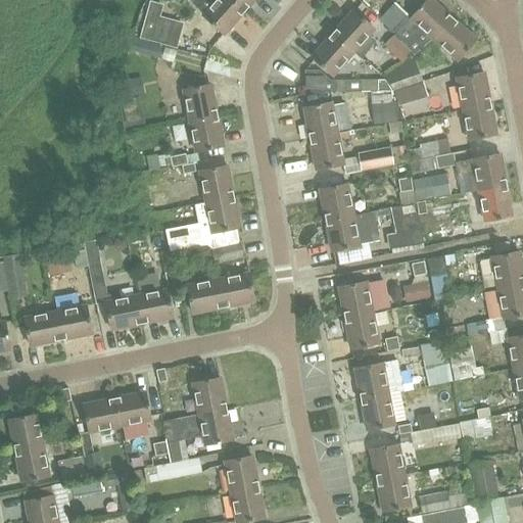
[(244,11),(232,0),(218,0),(203,16),(224,35),(244,11)]
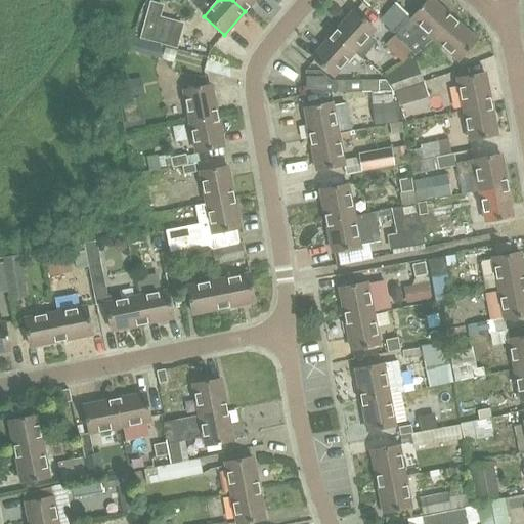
[(232,0),(245,11),(255,0),(232,0)]
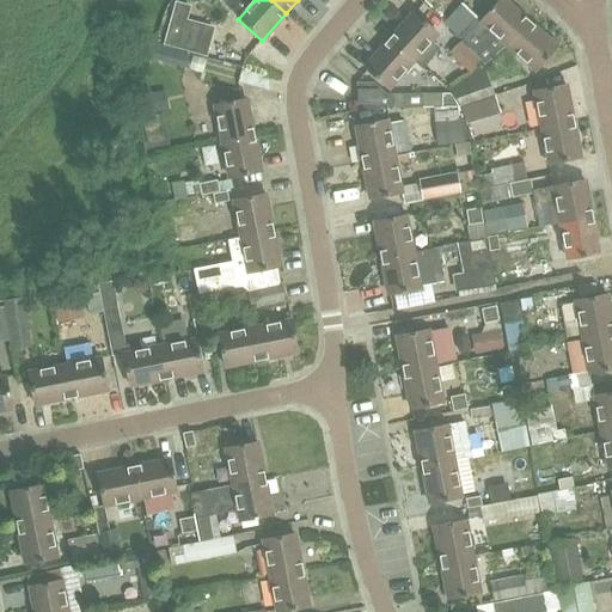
[(483,63),(510,47),(532,22),(506,0),(501,0),(482,23),(477,19),(459,38),(483,63)]
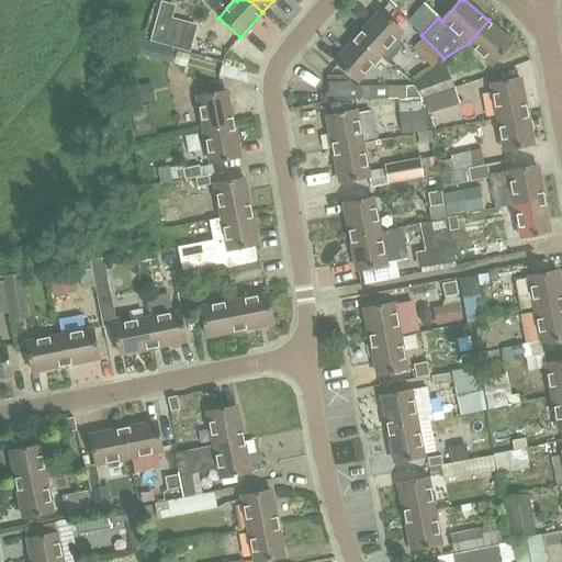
[(154,26),(193,37),(198,25),(171,18),(176,6),(160,1),(154,26)]
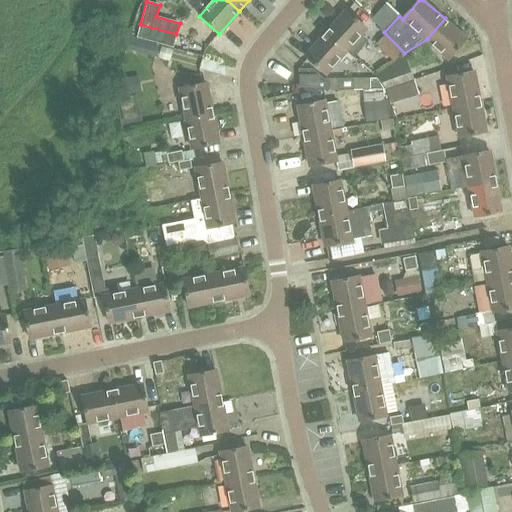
[(346,10),(326,33),(346,51),(366,28),(346,10)]
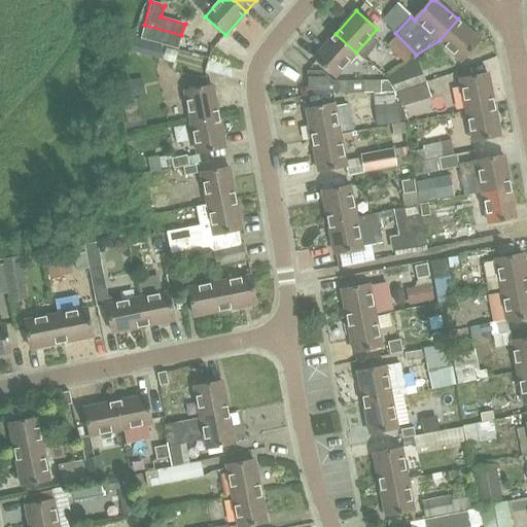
[(482,40),(458,19),(440,40),(463,61),(482,40)]
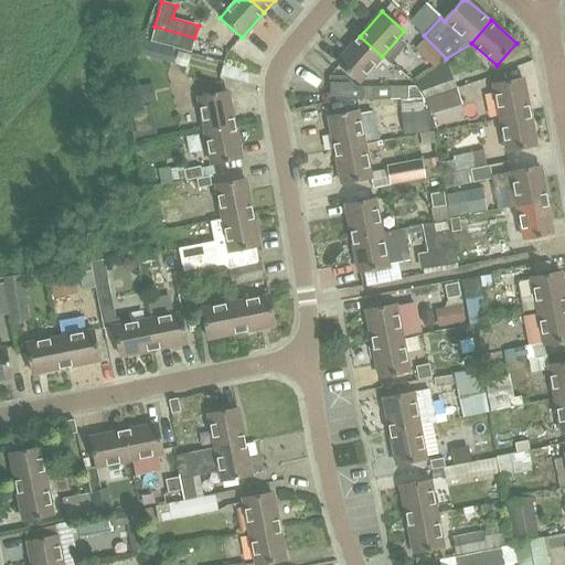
[(382,56),(360,36),(337,62),(359,82),(382,56)]
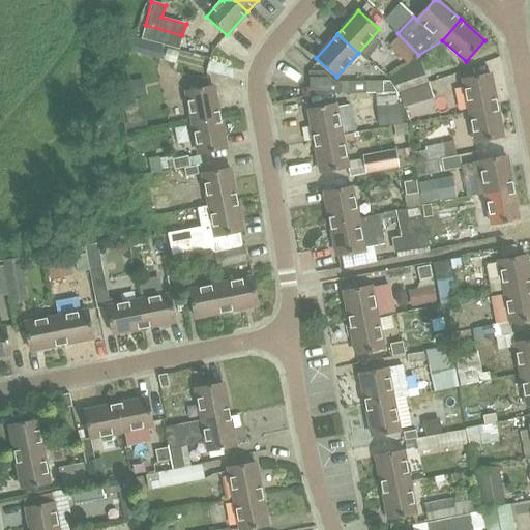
[(389,45),(408,64),(418,55),(399,35),(389,45)]
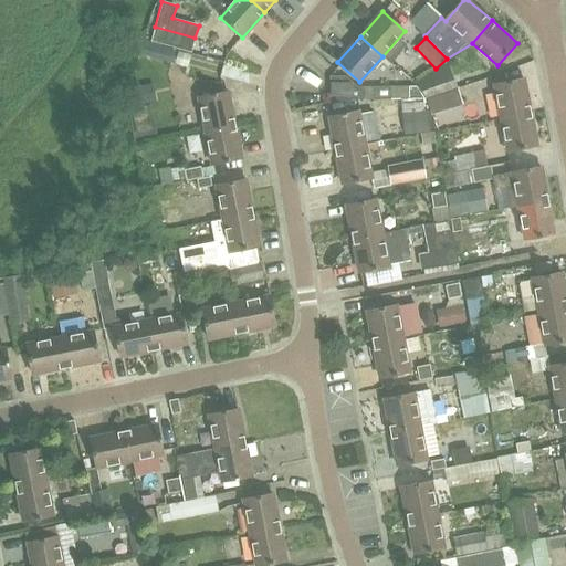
[(145,42),(140,59),(173,67),(177,51),(145,42)]
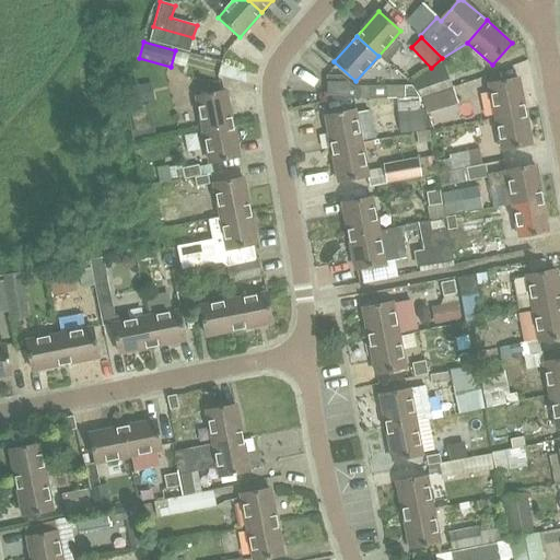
[(411,81),(411,83),(411,84),(420,98),(452,88),(442,58),(431,68),(411,81)]
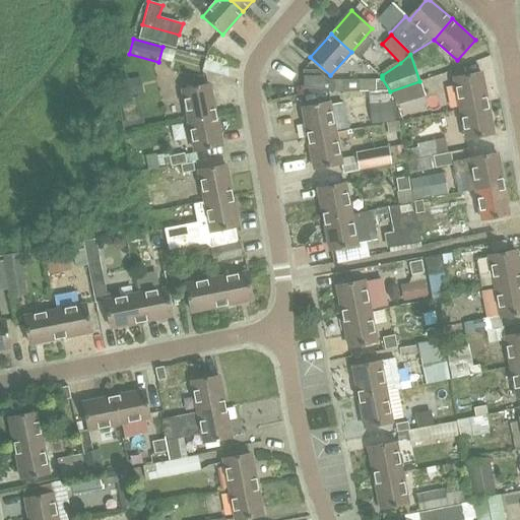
[(303,93),(334,92),(334,78),(326,78),(318,70),(303,70),(303,93)]
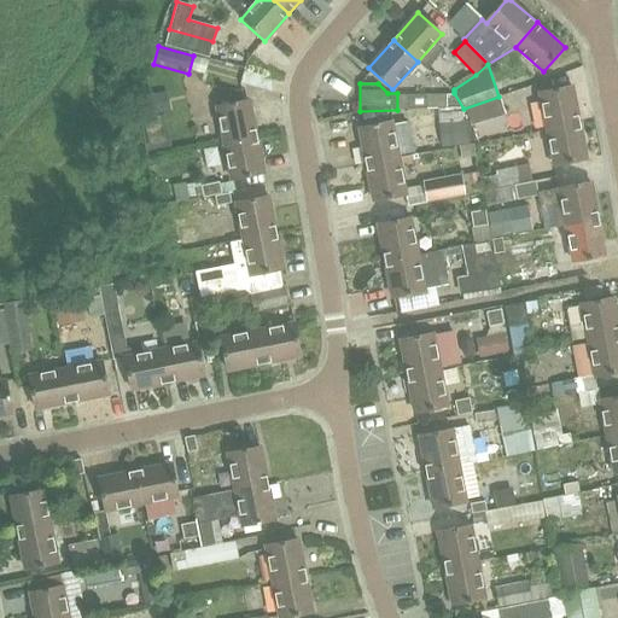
[(541,91),(548,127),(579,121),(572,85),(541,91)]
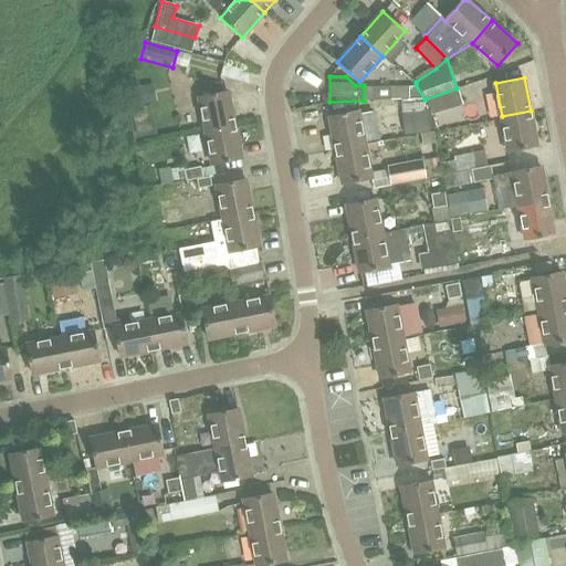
[(153,84),(133,88),(137,107),(157,103),(153,84)]
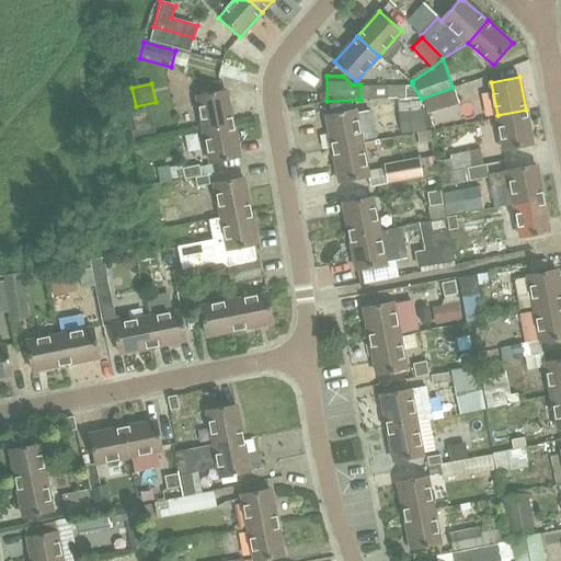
[(369,84),(369,98),(387,98),(386,84),(369,84)]
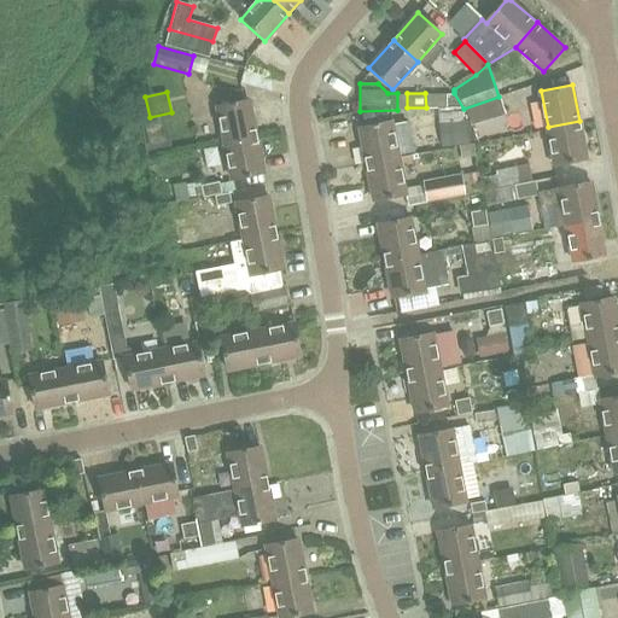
[(445,93),(445,110),(464,109),(454,93),(445,93)]
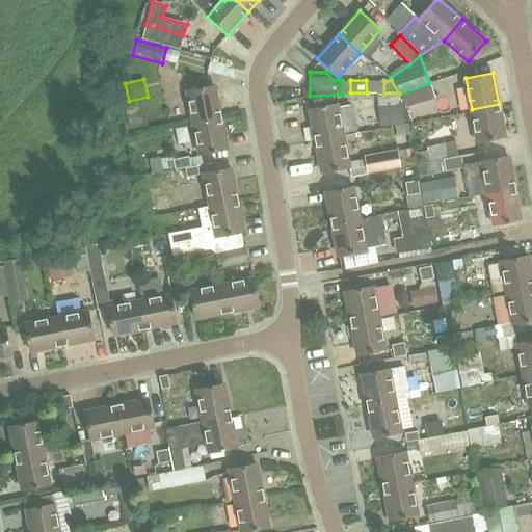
[(399,94),(404,103),(405,106),(434,97),(429,83),(399,94)]
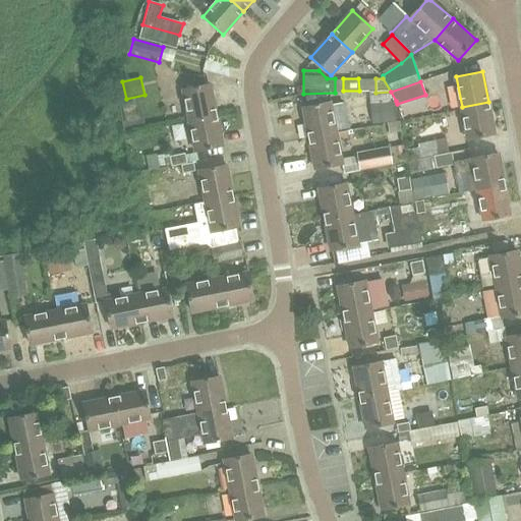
[(184,90),(190,120),(217,116),(211,84),(184,90)]
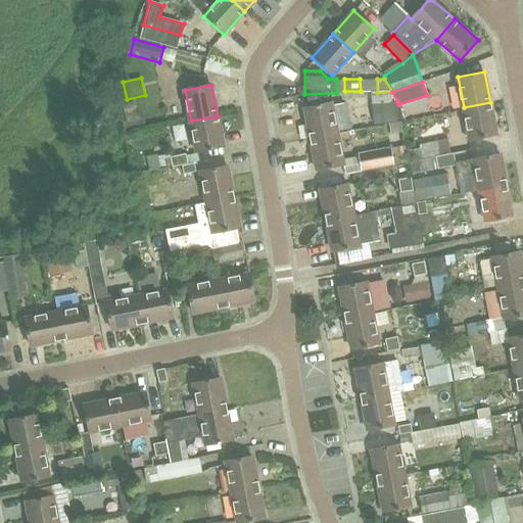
[(134,97),(122,100),(127,127),(140,124),(134,97)]
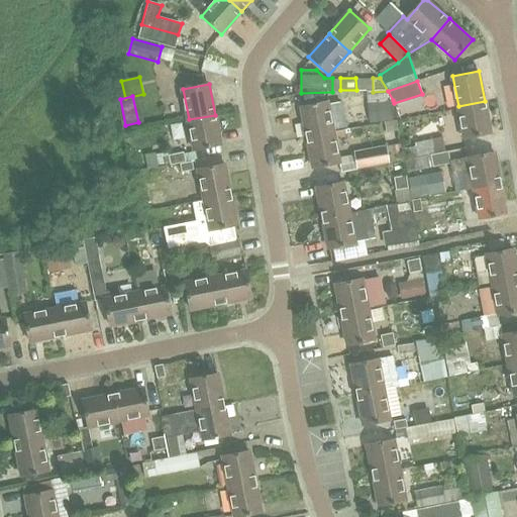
[(485,101),(458,106),(464,137),(491,132),(485,101)]
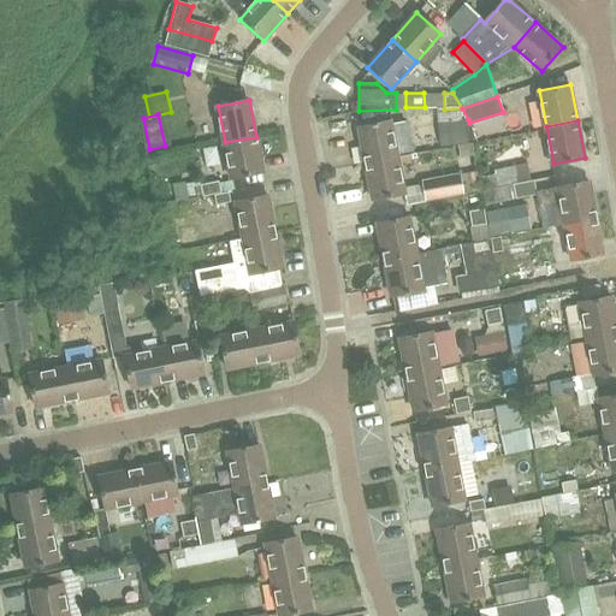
[(357,128),(365,163),(397,157),(390,122),(357,128)]
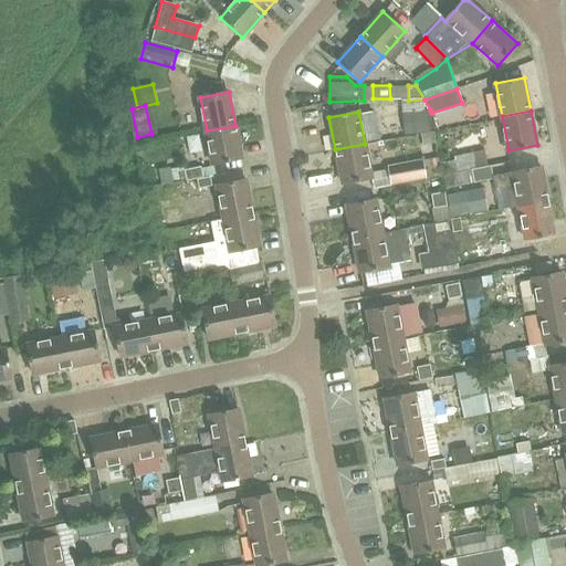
[(242,158),(236,126),(207,130),(213,164),(242,158)]
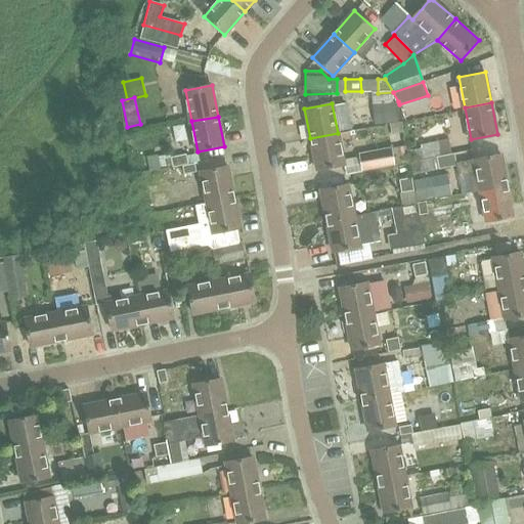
[(343,164),(338,133),(310,138),(316,170),(343,164)]
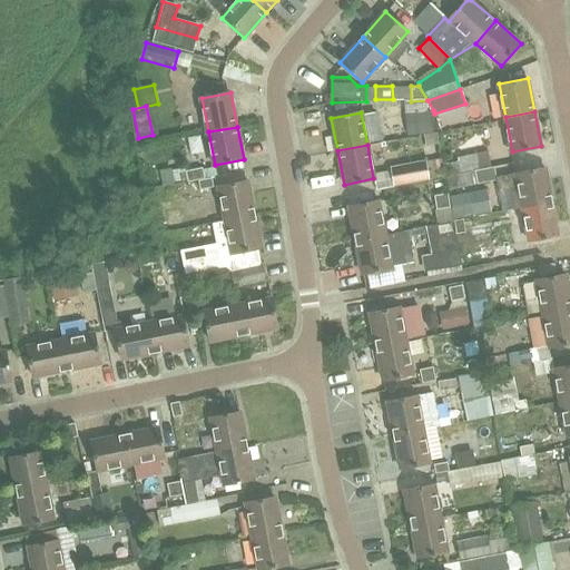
[(477,168),(492,165),(489,154),(451,161),(453,173),(477,168)]
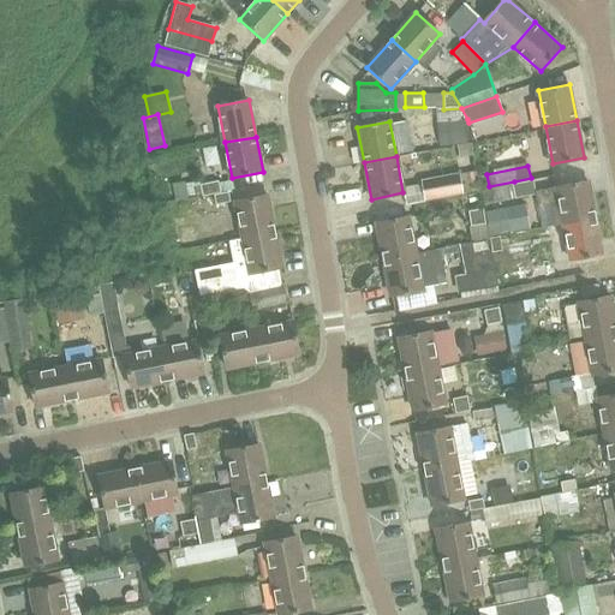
[(460,193),(457,174),(418,181),(418,183),(422,201),(445,196),(460,193)]
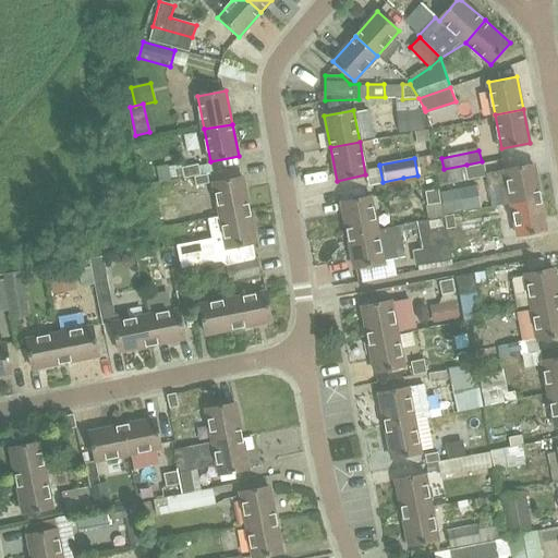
[(183,178),(199,174),(197,164),(181,167),(183,176),(183,178)]
